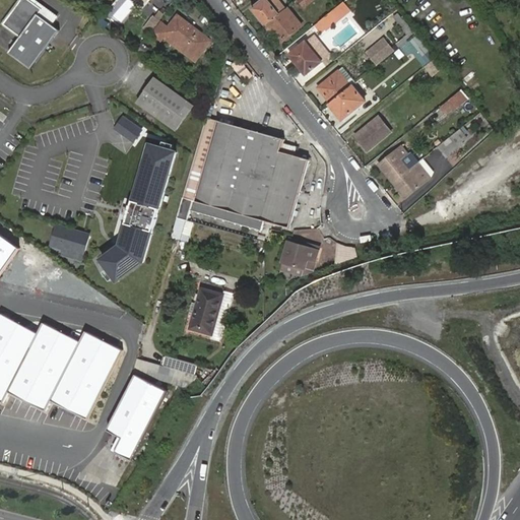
[(42,9),(29,0),(20,0),(3,23),(21,37),(9,54),(31,69),(60,29),(39,14),(42,9)]
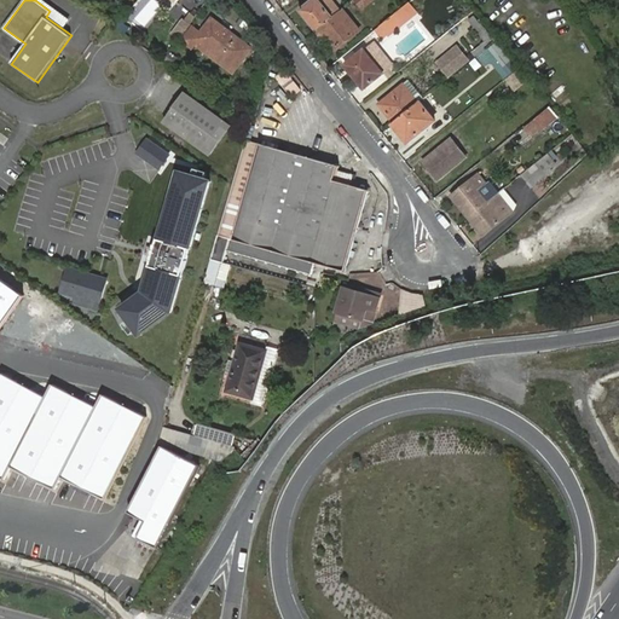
[(317,29),(335,15),(323,0),(312,0),(302,10),(317,29)]
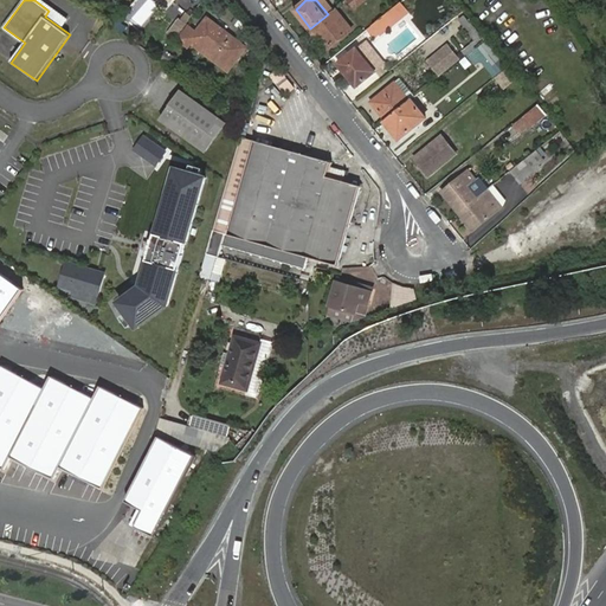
[(354,27),(337,6),(328,14),(310,28),(328,49),(354,27)]
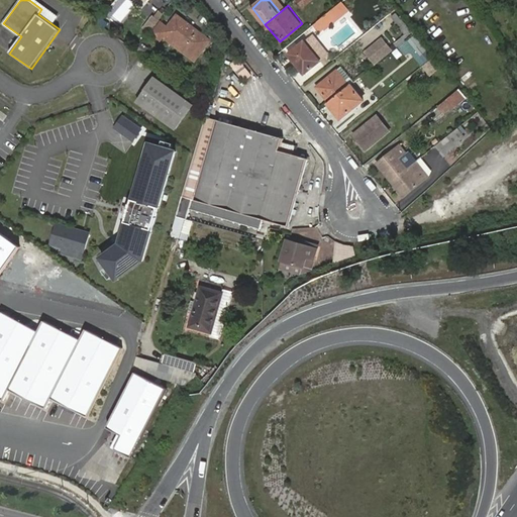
[(210,37),(176,13),(164,29),(161,34),(195,59),(210,37)]
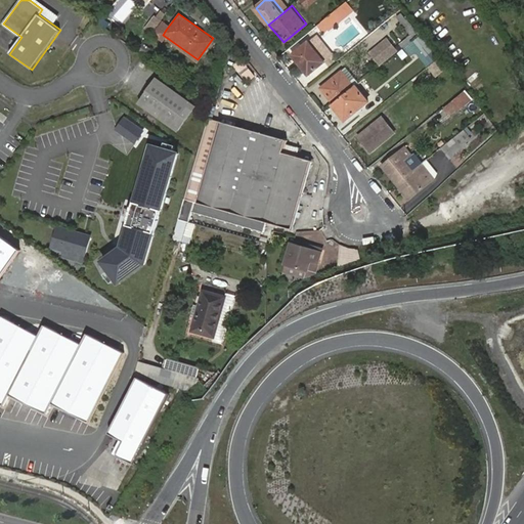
[(402,13),(397,17),(411,36),(417,32),(402,13)]
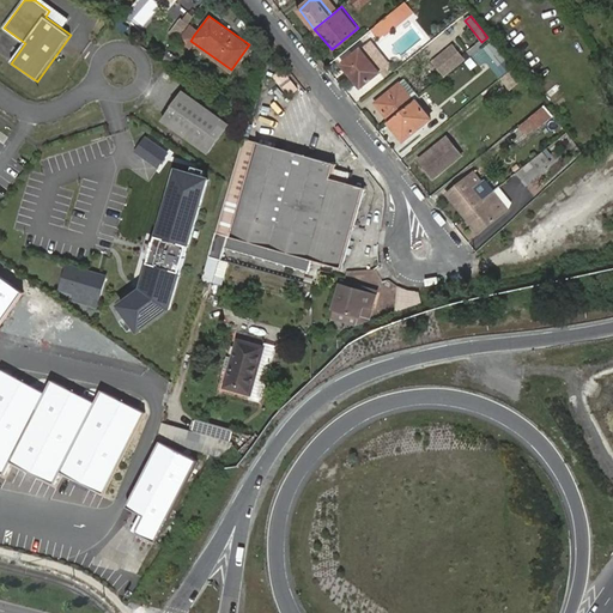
[(184,18),(174,34),(180,37),(186,29),(190,23),(184,18)]
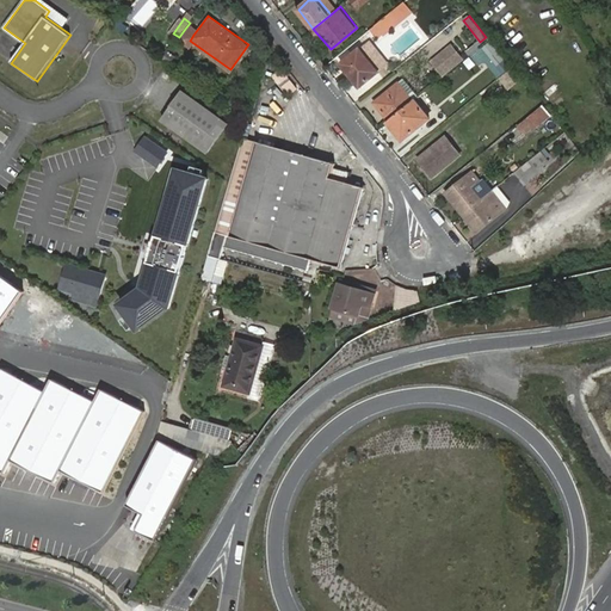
[(383,19),(371,28),(378,37),(390,28),(383,19)]
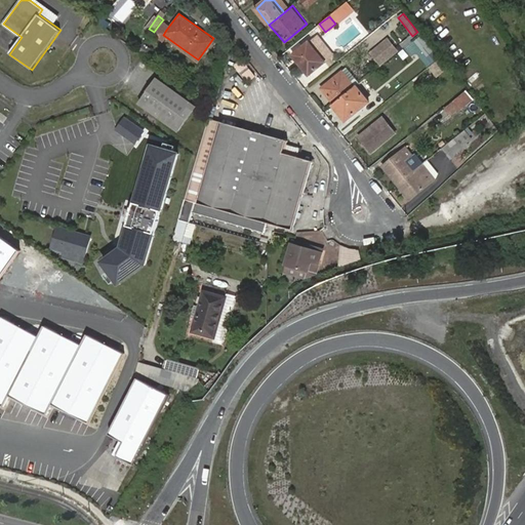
[(166,30),(159,25),(154,32),(153,33),(161,38),(195,64),(198,59),(163,35),(166,30)]
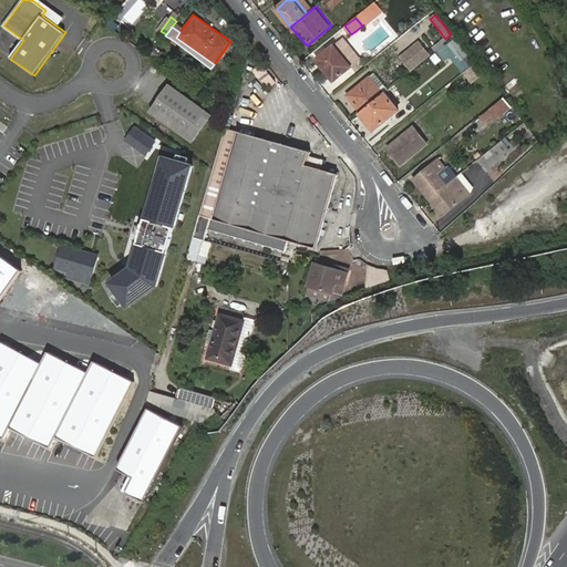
[(174,41),(165,35),(162,39),(171,45),(174,41)]
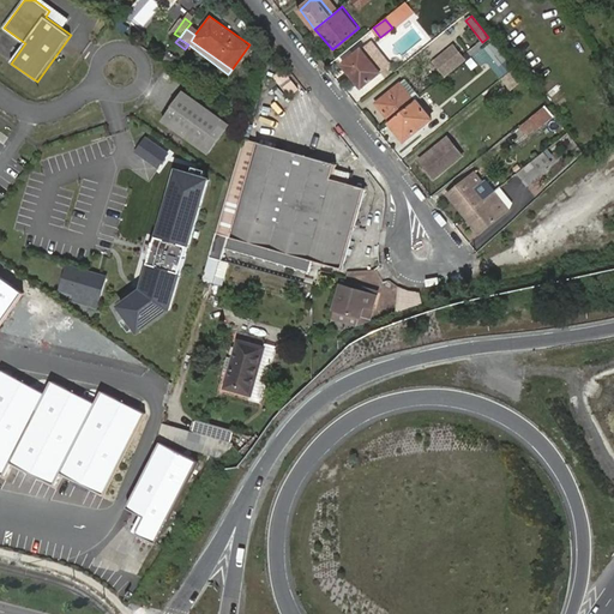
[(447,78),(469,60),(456,43),(434,61),(447,78)]
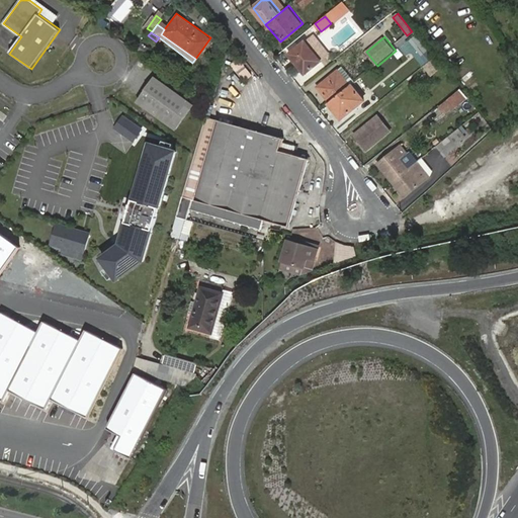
[(421,39),(415,45),(421,54),(423,52),(429,59),(434,55),(421,39)]
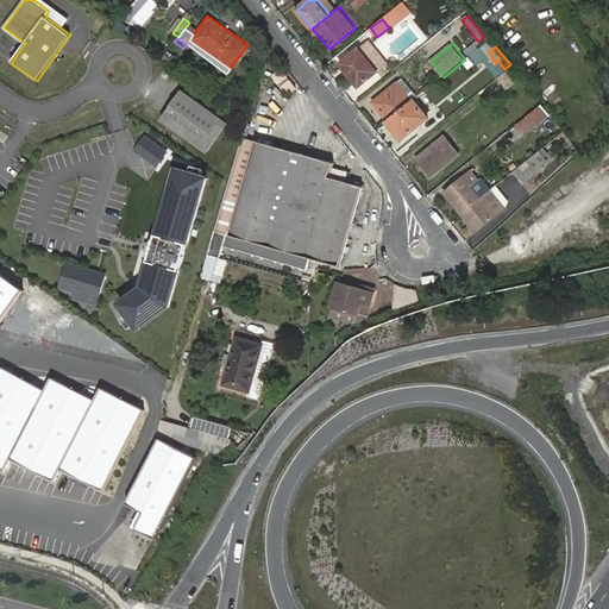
[(360,48),(341,63),(360,86),(378,70),(374,63),(366,54),(360,48)]
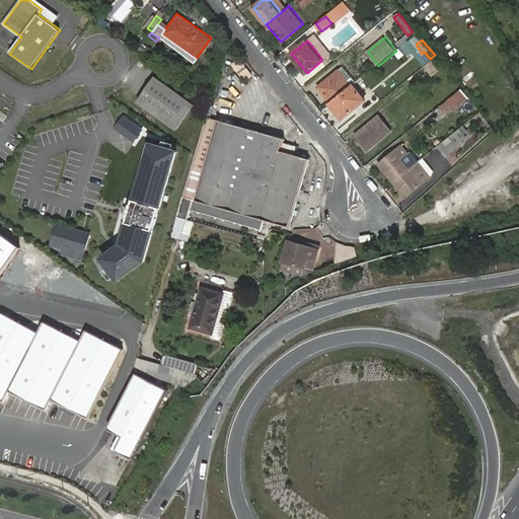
[(317,42),(312,46),(318,54),(323,50),(317,42)]
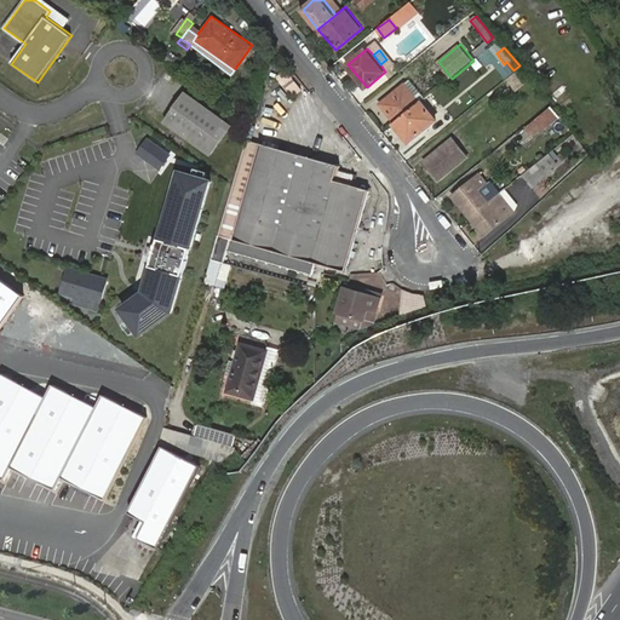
[(277,79),(296,98),(305,90),(287,70),(277,79)]
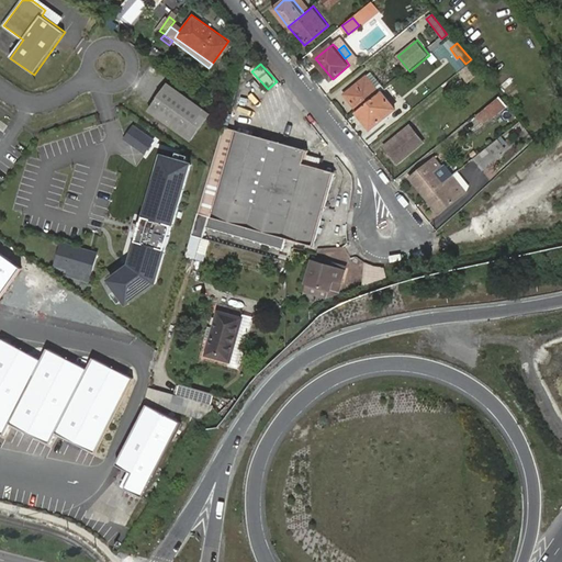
[(474,64),(463,72),(470,81),(481,71),(474,64)]
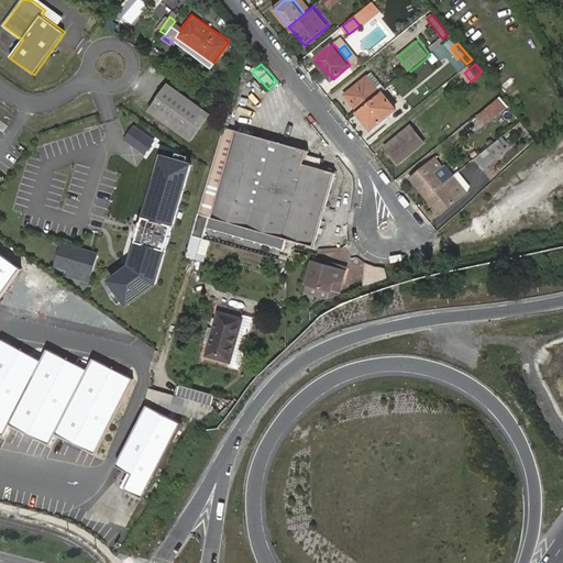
[(359,111),(384,91),(370,73),(345,94),(359,111)]
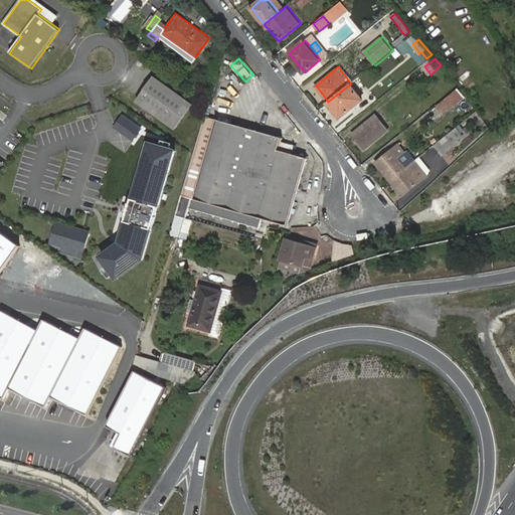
[(193,103),(156,75),(138,101),(176,127),(193,103)]
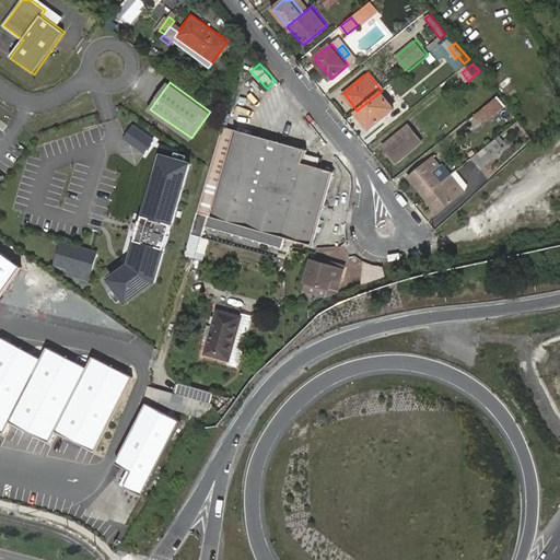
[(395,106),(382,91),(357,111),(370,127),(395,106)]
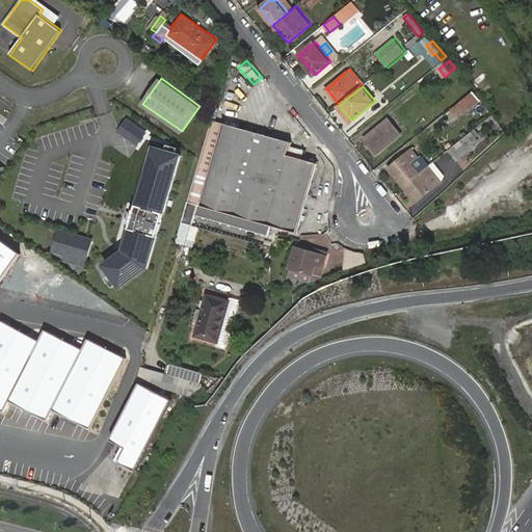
[(471,110),(482,100),(476,91),(463,102),(471,110)]
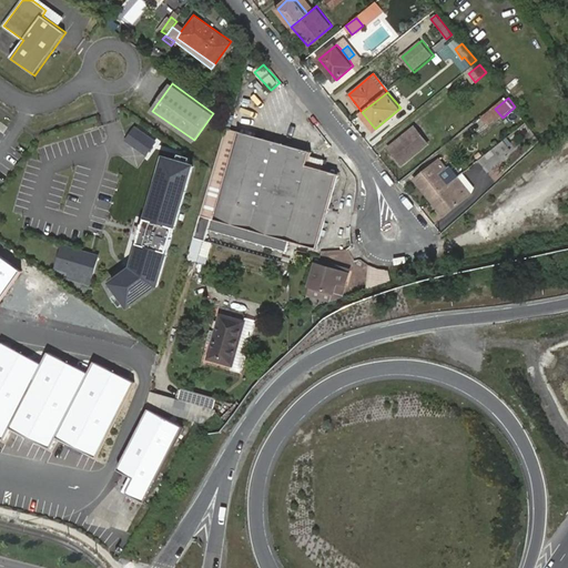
[(125,141),(146,156),(156,141),(135,127),(125,141)]
